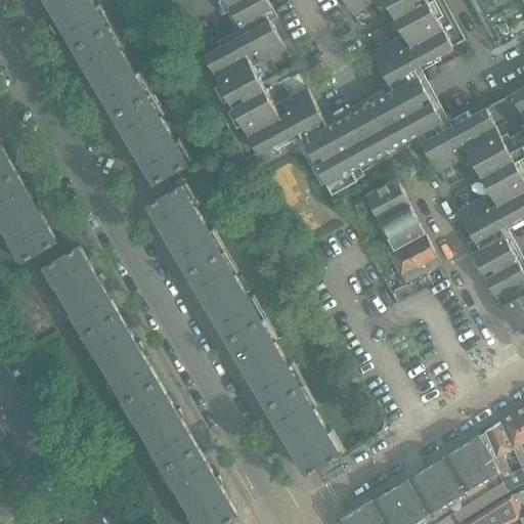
[(75,48),(108,28),(92,0),(46,0),(53,10),(50,12),(54,19),(57,18),(75,48)]
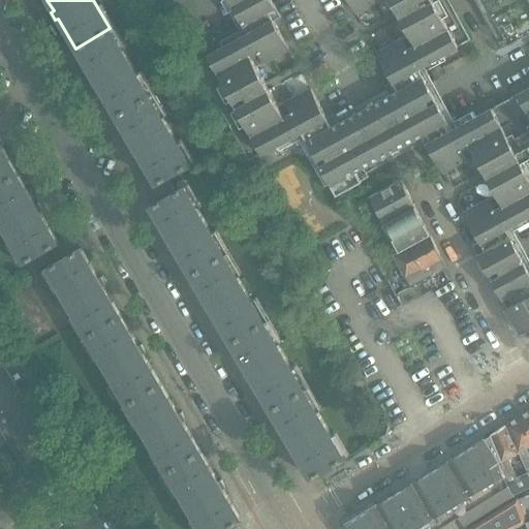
[(238,33),(241,39),(256,67),(288,50),(274,22),(281,18),(276,7),(272,0),(223,0),(240,32),(238,33)]
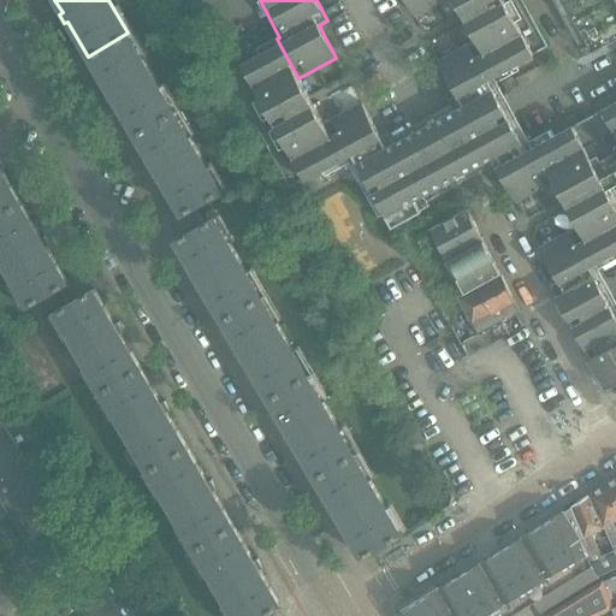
[(440,0),(404,0),(414,16),(440,0)]
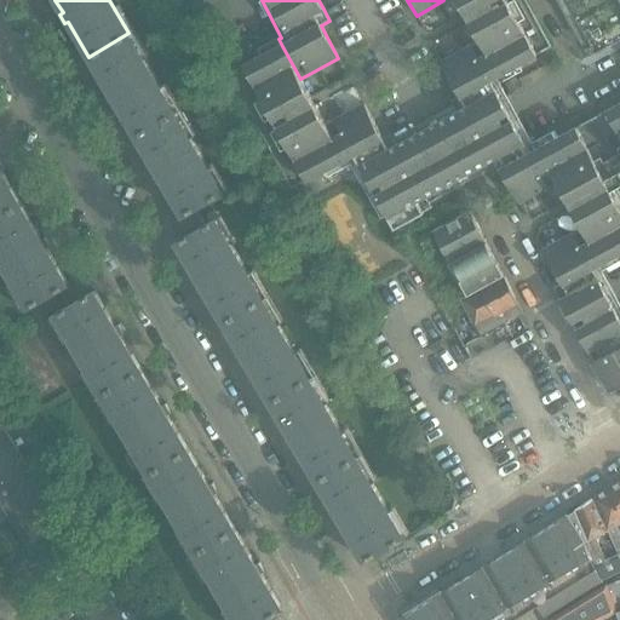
[(523,72),(518,64),(551,46),(526,0),(457,0),(480,41),(503,82),(523,72)]
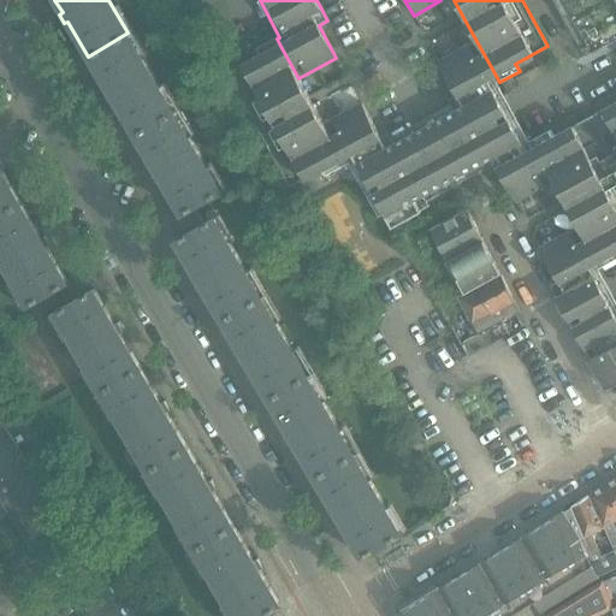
[(615,46),(615,0),(554,0),(568,25),(576,41),(572,43),(582,64),(582,65),(615,46)]
